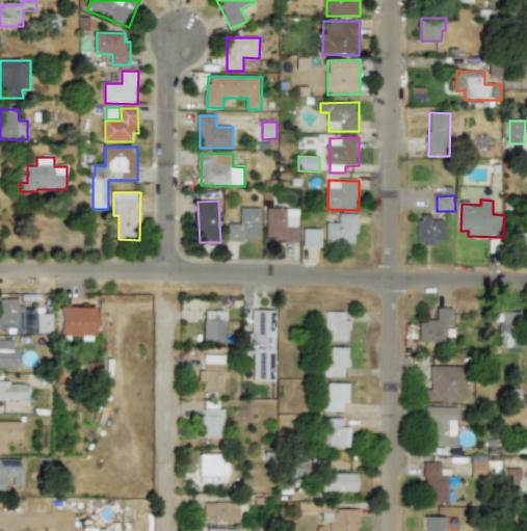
[(262,209),(241,208),(241,223),(230,223),(230,240),(262,240),(262,209)]
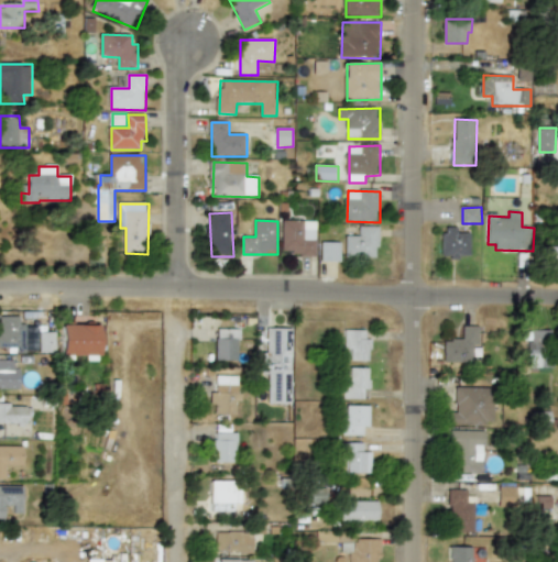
[(317,255),(318,222),(284,221),(283,254),(317,255)]
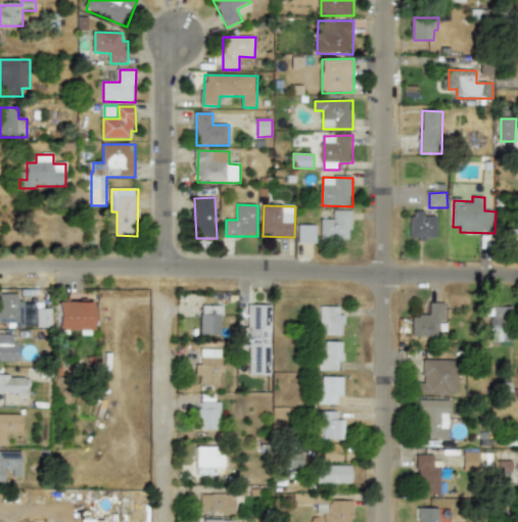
[(352,240),(352,210),(336,210),(335,220),(323,220),(322,239),(352,240)]
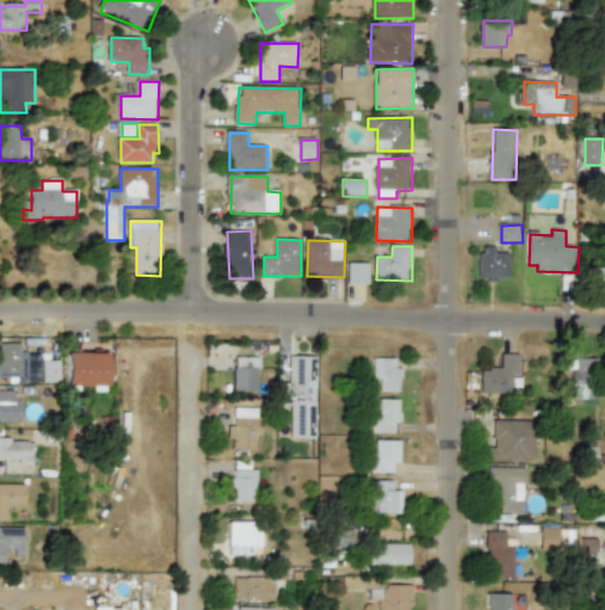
[(482,281),(512,279),(512,253),(498,253),(498,247),(481,247),(482,281)]
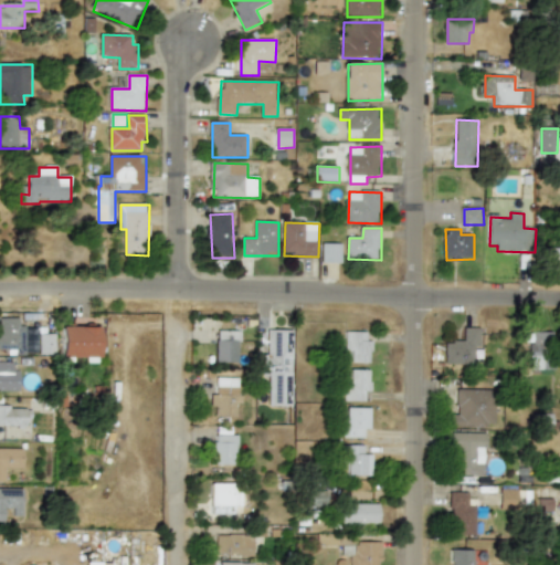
[(325,262),(342,262),(344,246),(325,244),(325,262)]
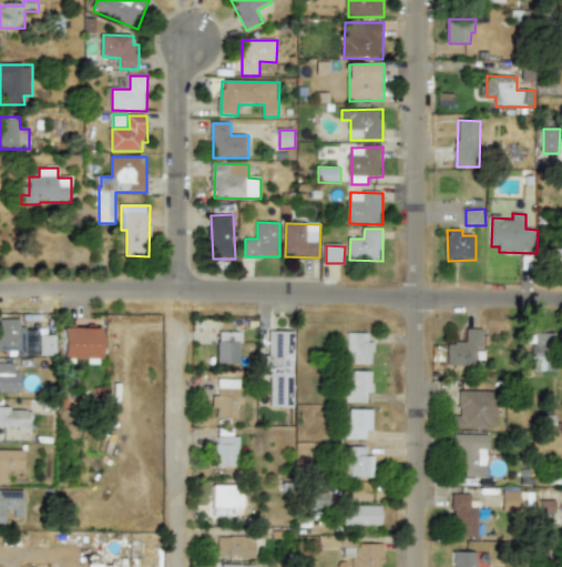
[(0,353),(14,353),(14,356),(29,356),(29,327),(22,327),(22,320),(0,320),(0,353)]
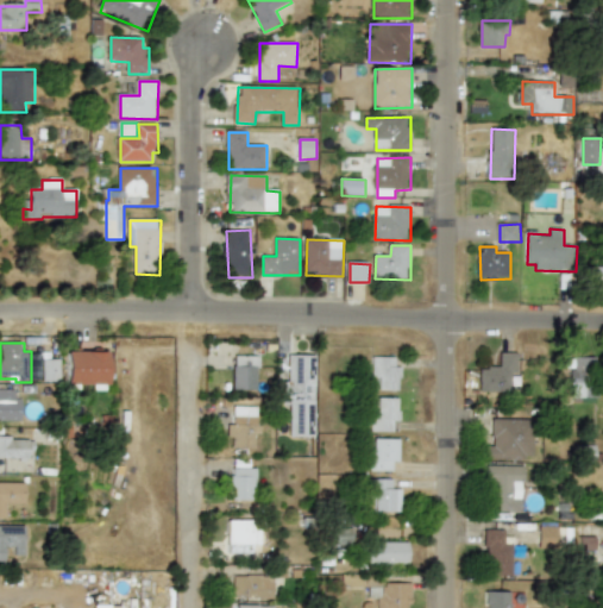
[(110,352),(69,352),(69,384),(110,384),(110,352)]
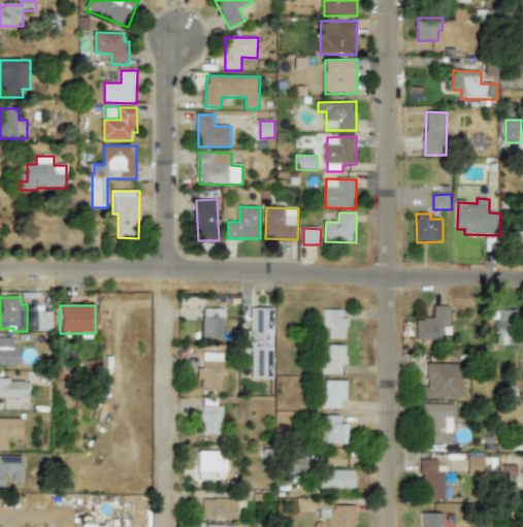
[(451,306),(435,306),(435,319),(418,319),(418,340),(445,340),(445,324),(450,324),(451,306)]
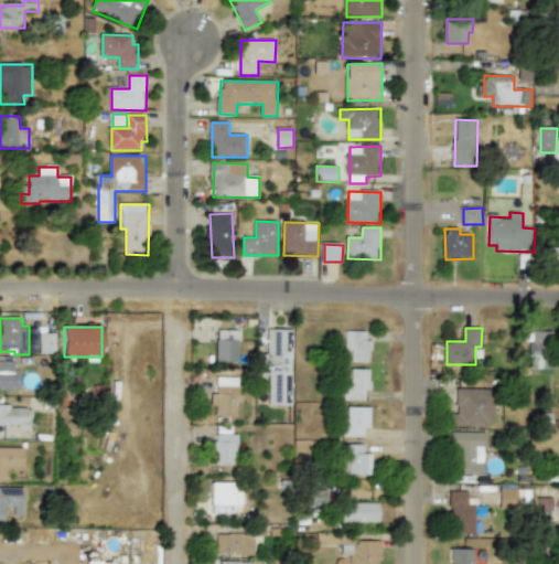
[(218,362),(240,362),(242,331),(219,330),(218,362)]
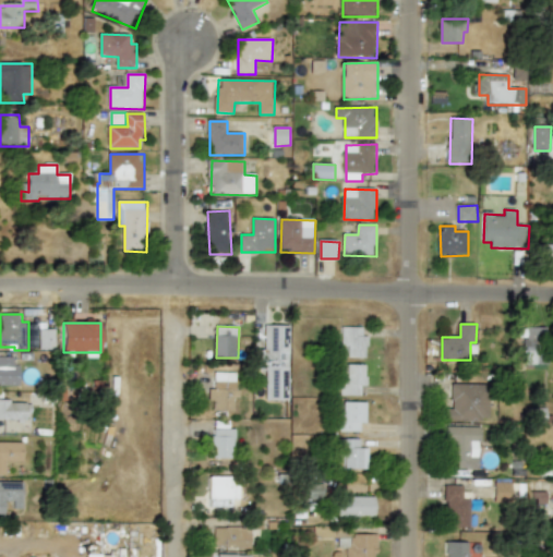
[(291,326),(266,326),(266,350),(259,350),(259,371),(267,371),(267,401),(290,401),(291,326)]
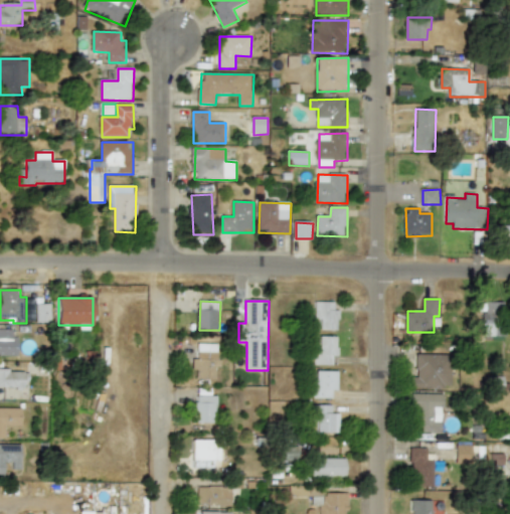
[(507,336),(506,302),(486,303),(487,337),(507,336)]
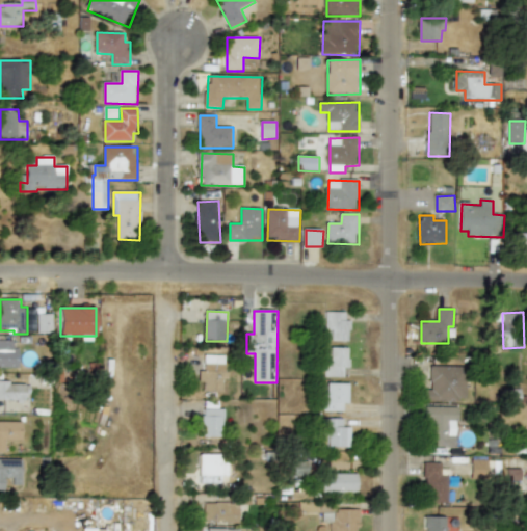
[(350,313),(327,313),(327,329),(333,329),(333,341),(349,341),(350,313)]
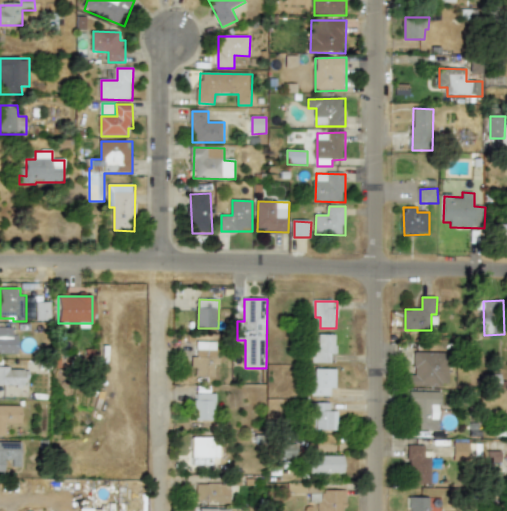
[(53,321),(52,302),(38,303),(39,321),(53,321)]
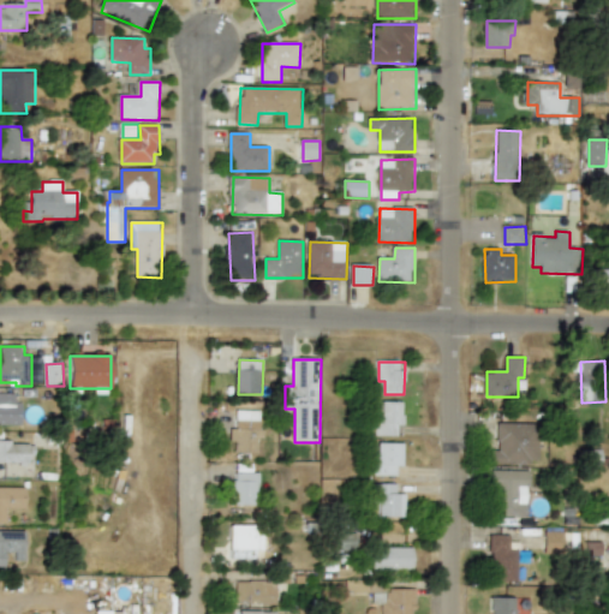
[(0,425),(22,425),(22,394),(0,394),(0,425)]
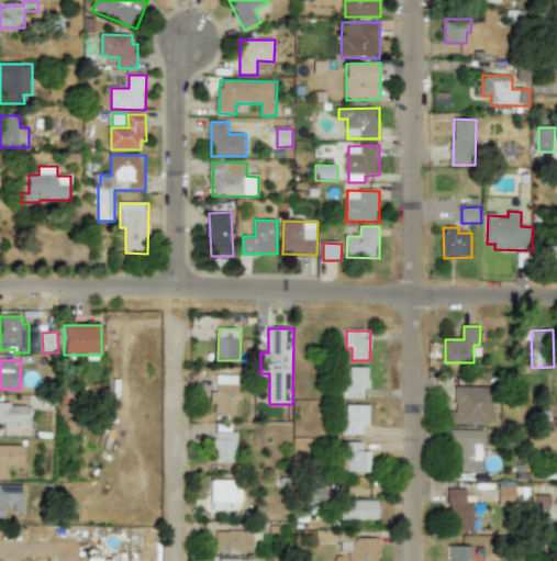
[(344,399),(365,400),(366,389),(370,389),(370,368),(352,368),(351,379),(345,379),(344,399)]
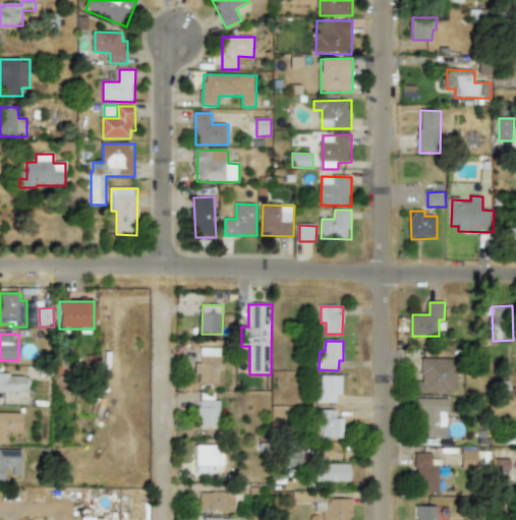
[(223,348),(202,348),(202,364),(198,364),(198,384),(220,385),(220,371),(223,371),(223,348)]
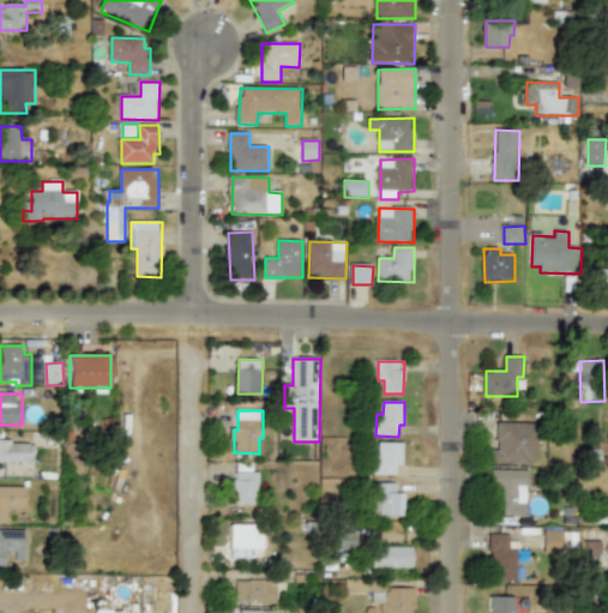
[(540,463),(541,424),(499,424),(498,452),(492,451),(492,462),(540,463)]
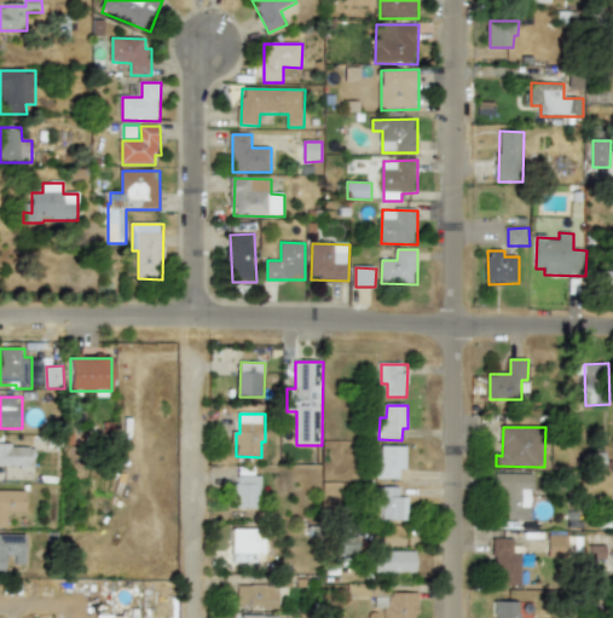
[(33,446),(0,445),(0,466),(32,467),(33,446)]
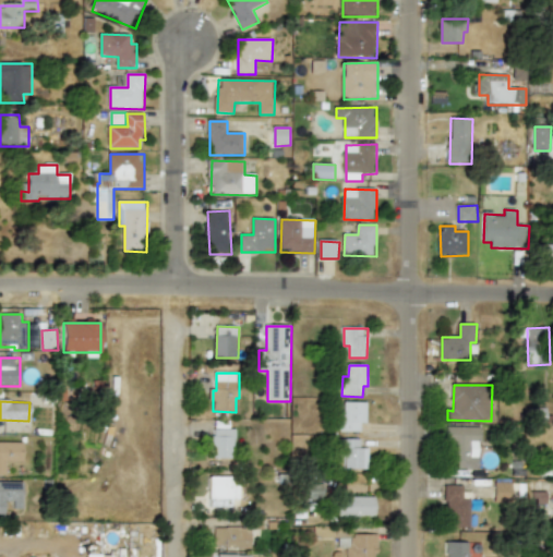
[(343,432),(362,433),(362,424),(368,424),(369,403),(344,402),(343,432)]
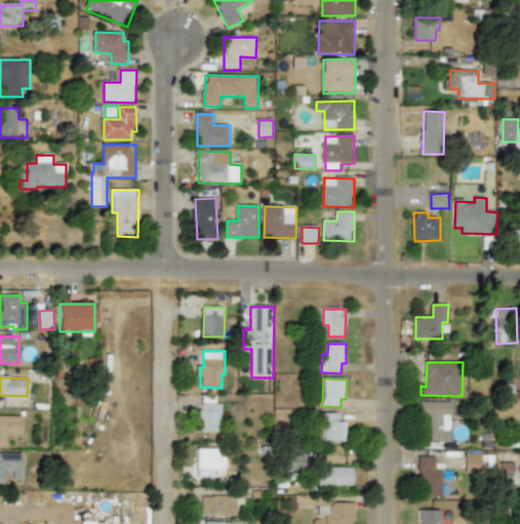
[(452,442),(452,402),(423,402),(423,442),(452,442)]
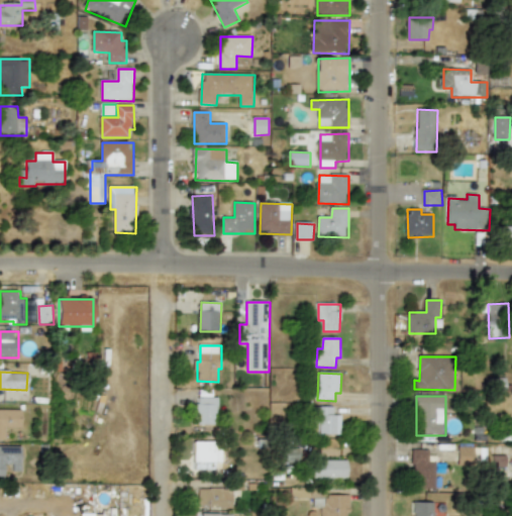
[(219,398),(198,398),(198,425),(219,425),(219,398)]
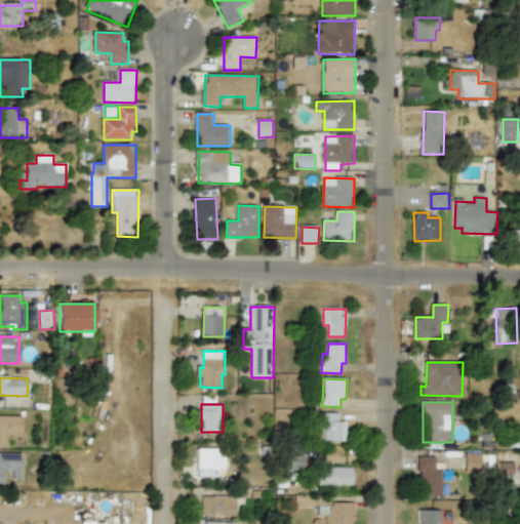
[(325,442),(344,442),(343,413),(324,413),(325,442)]
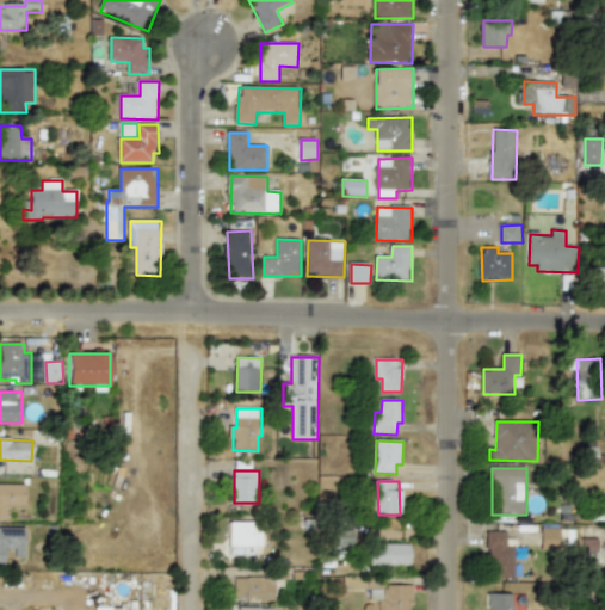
[(28,506),(28,486),(0,485),(0,521),(8,521),(8,506),(28,506)]
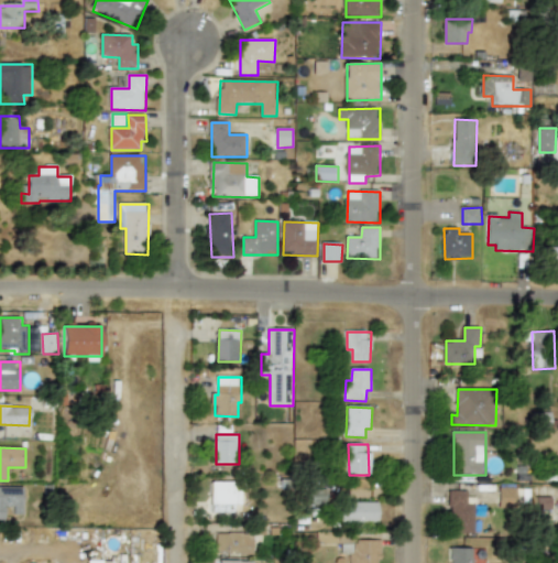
[(243,493),(238,493),(238,483),(214,483),(215,515),(237,513),(237,505),(243,505),(243,493)]
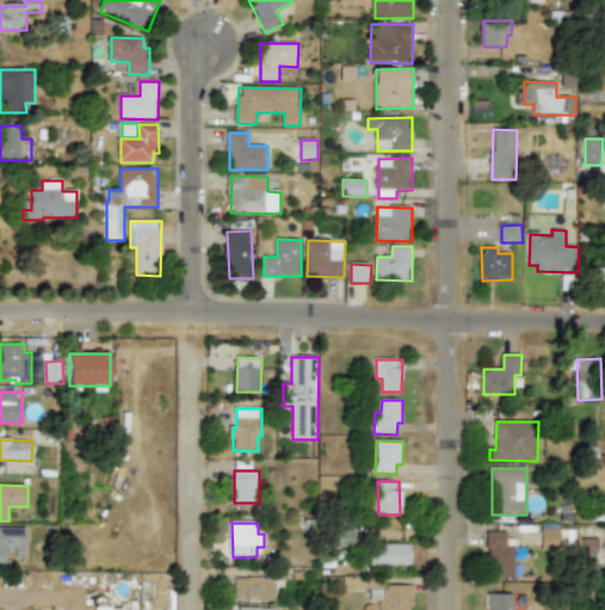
[(0,562),(7,562),(8,549),(17,549),(17,558),(28,558),(28,529),(0,528),(0,562)]
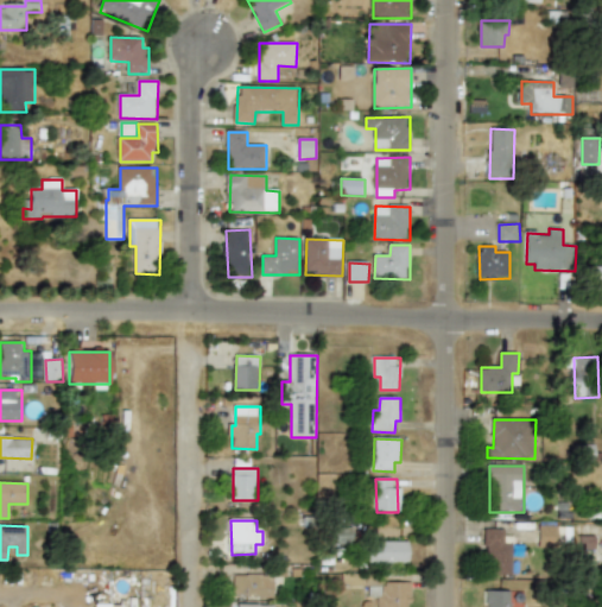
[(542,548),(559,548),(561,528),(542,526),(542,548)]
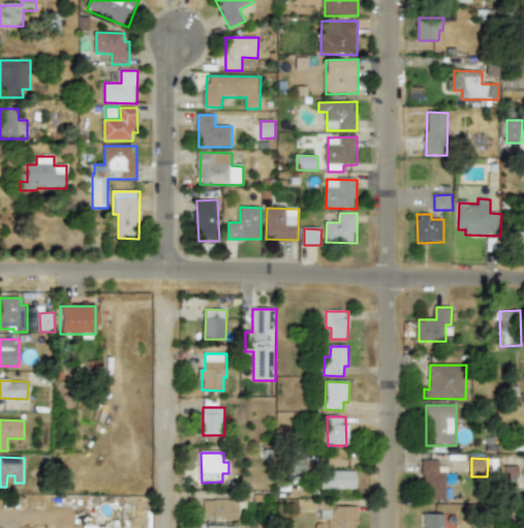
[(448,501),(448,473),(441,473),(441,461),(424,461),(424,501),(448,501)]
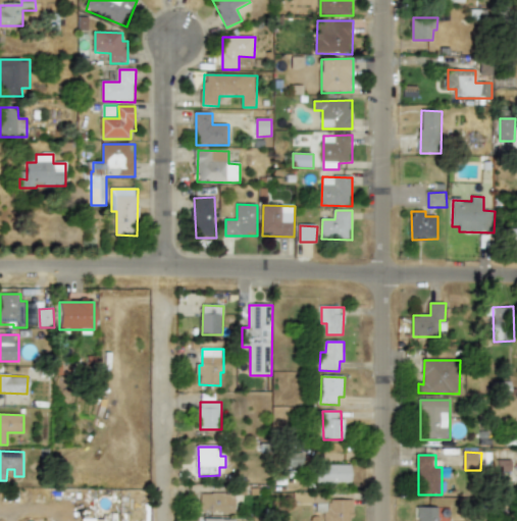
[(352,465),(319,465),(318,483),(352,484),(352,465)]
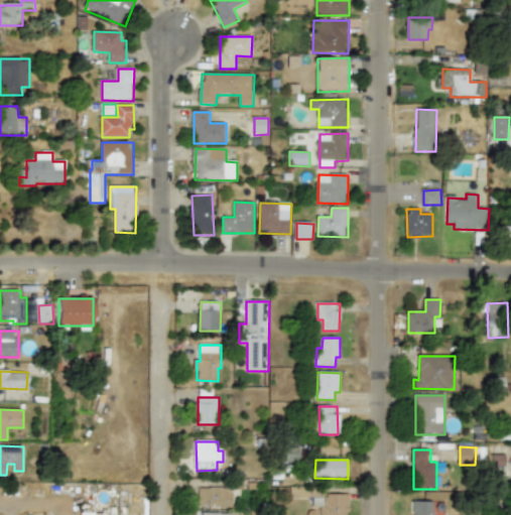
[(233,507),(234,489),(201,488),(201,507),(233,507)]
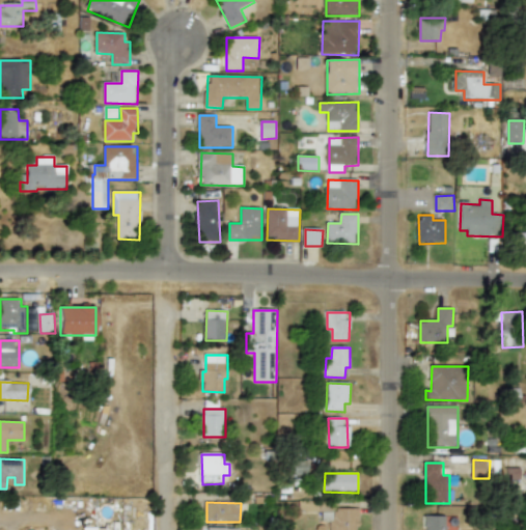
[(360,529),(360,509),(336,508),(336,521),(331,521),(331,529),(360,529)]
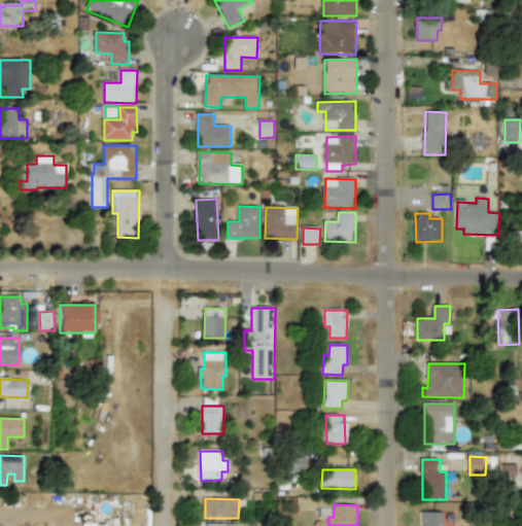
[(443,525),(444,513),(423,512),(423,525),(443,525)]
